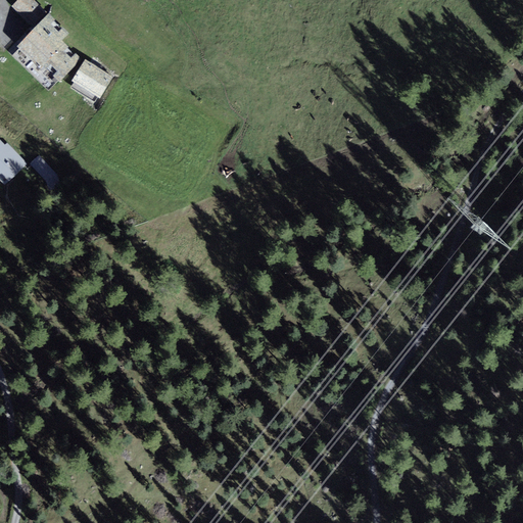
[(49,13),(35,0),(17,0),(12,5),(36,28),(49,13)]
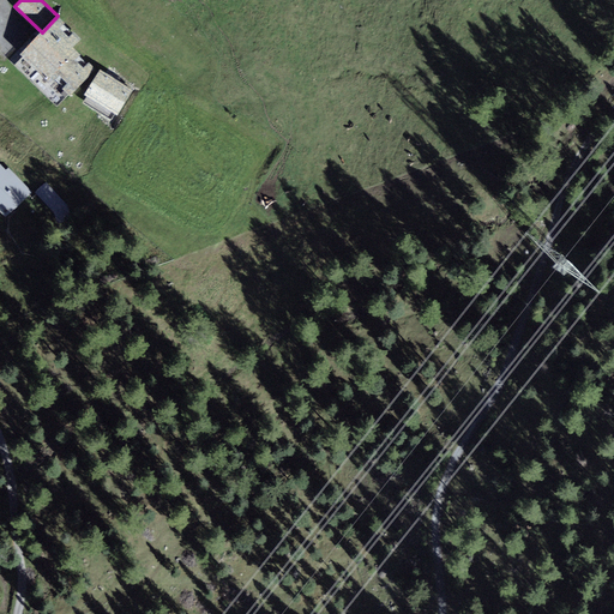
[(42,32),(20,54),(23,58),(14,65),(58,107),(96,68),(89,62),(88,64),(79,56),(82,55),(73,47),(82,40),(73,32),(72,34),(64,25),(65,23),(58,16),(42,32)]
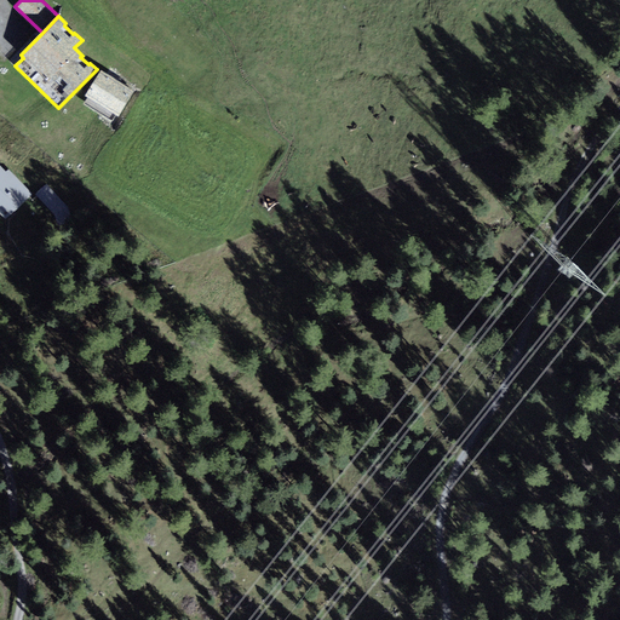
[(135,91),(102,70),(85,97),(89,98),(85,104),(115,122),(135,91)]
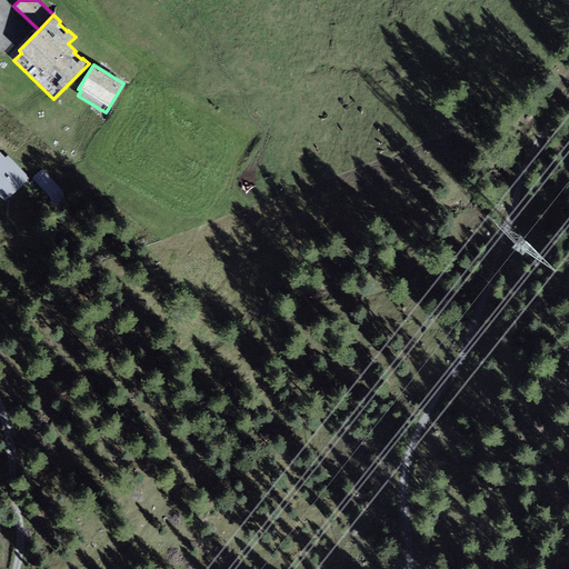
[(8,156),(6,158),(0,151),(0,195),(6,201),(30,178),(8,156)]
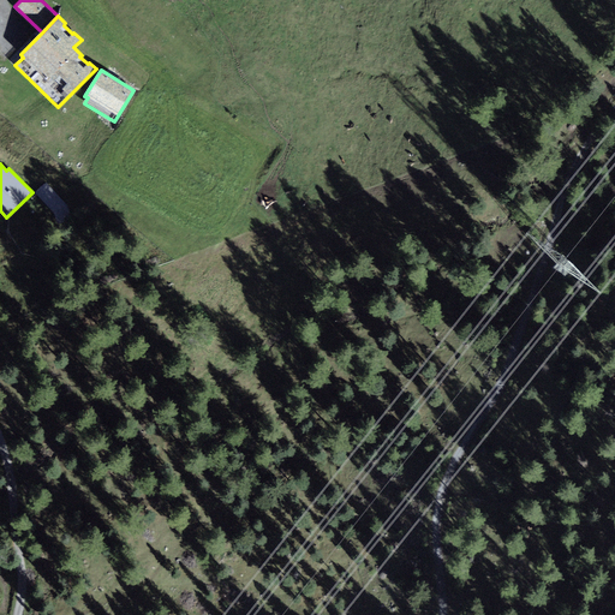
[(46,183),(35,192),(57,215),(67,204),(46,183)]
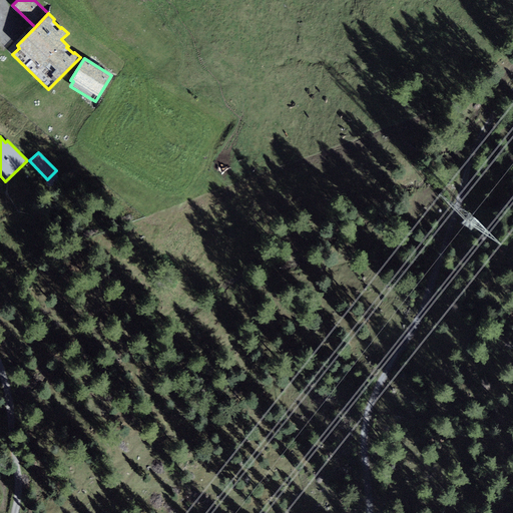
All buildings are outlined.
